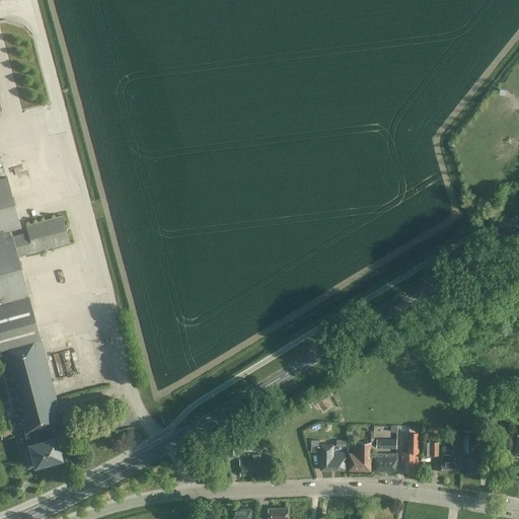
[(0,177),(0,354),(18,422),(22,421),(28,444),(22,446),(28,465),(33,463),(34,464),(60,457),(55,437),(45,440),(42,427),(63,422),(40,338),(28,295),(18,255),(70,241),(63,215),(27,225),(28,231),(12,235),(11,229),(20,226),(7,176),(0,177)]
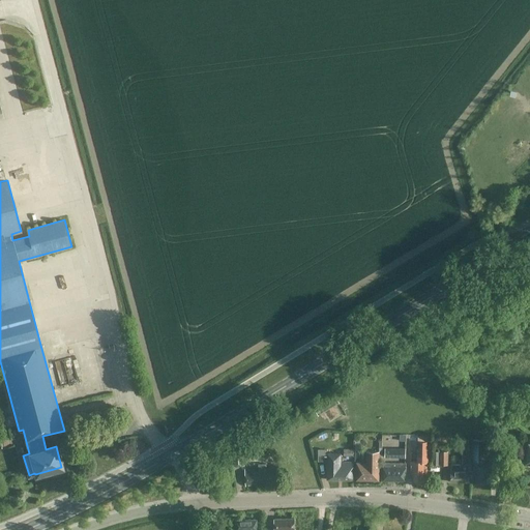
[(314,409),(318,415),(340,403),(335,396),(314,409)]
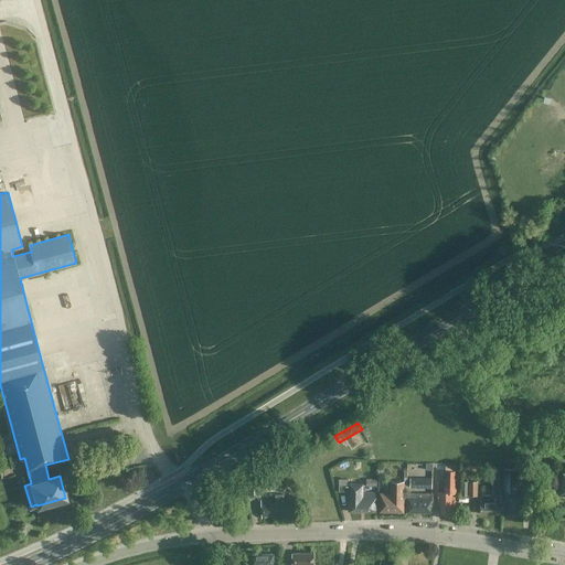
[(445,465),(445,484),(444,492),(437,492),(437,508),(440,508),(440,512),(450,512),(451,504),(455,504),(455,493),(456,493),(456,465),(445,465)]
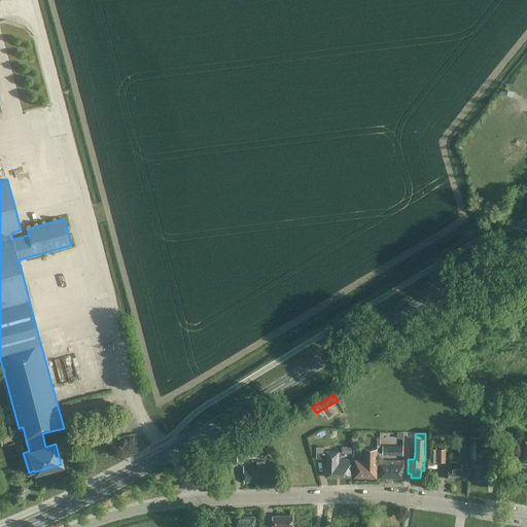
[(487,437),(470,436),(467,436),(467,458),(470,458),(469,476),(473,476),(473,479),(483,479),(483,475),(486,475),(487,460),(480,460),(480,459),(483,459),(483,448),(487,448),(487,437)]
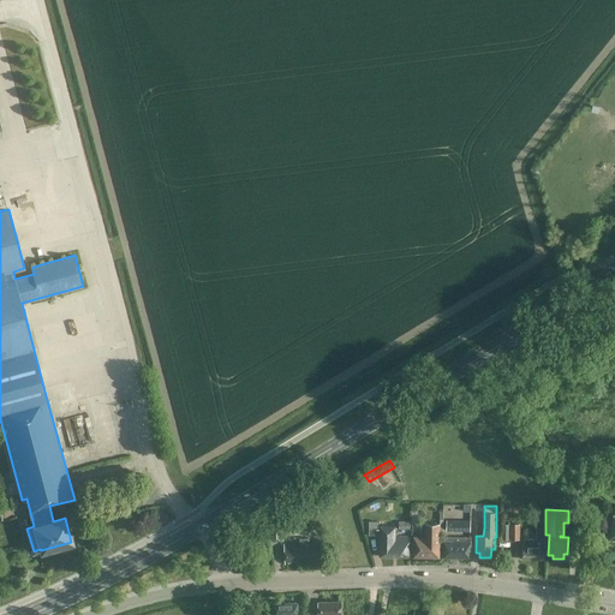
[(270,520),(270,539),(281,539),(281,537),(284,537),(284,531),(291,530),(290,519),(270,520)]
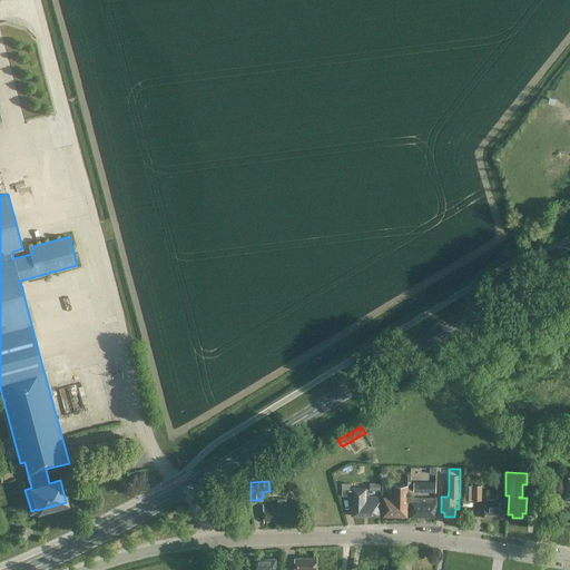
[(413,492),(435,492),(435,482),(413,482),(413,492)]
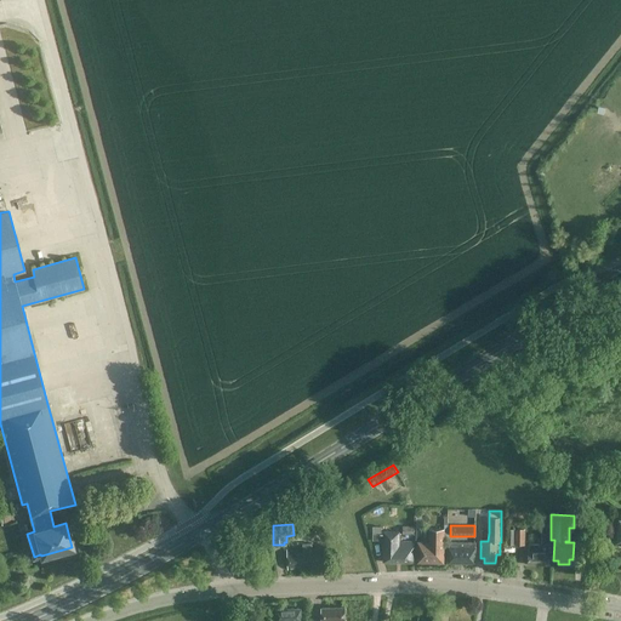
[(529,543),(528,564),(550,564),(550,527),(541,525),(541,543),(529,543)]
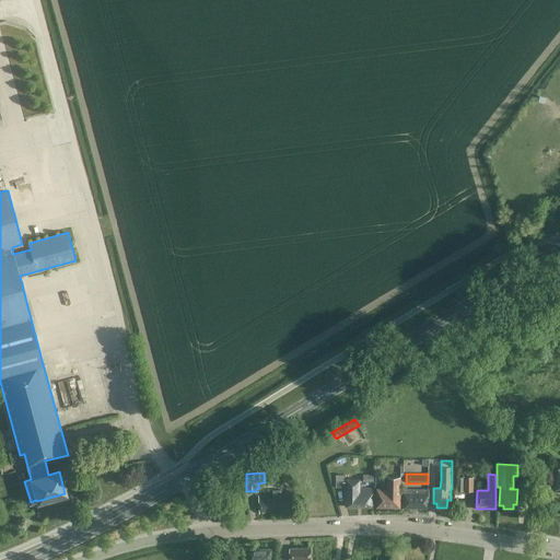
[(346,506),(371,506),(372,505),(373,488),(360,488),(360,479),(343,479),(343,475),(336,475),(336,487),(346,487),(346,506)]
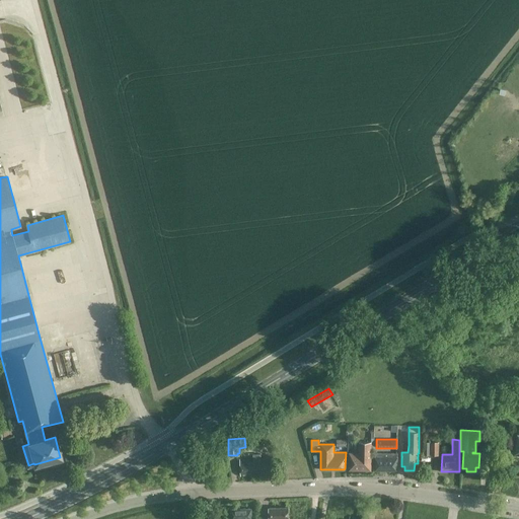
[(358,441),(358,453),(349,453),(349,469),(370,470),(371,441),(358,441)]
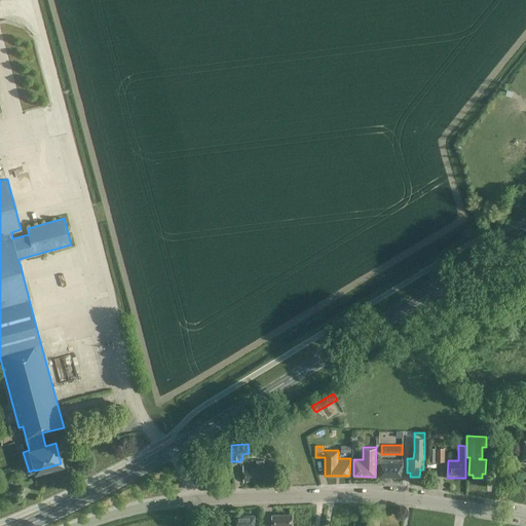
[(274,479),(273,463),(264,464),(264,459),(256,459),(256,464),(242,465),(243,482),(261,481),(261,479),(274,479)]
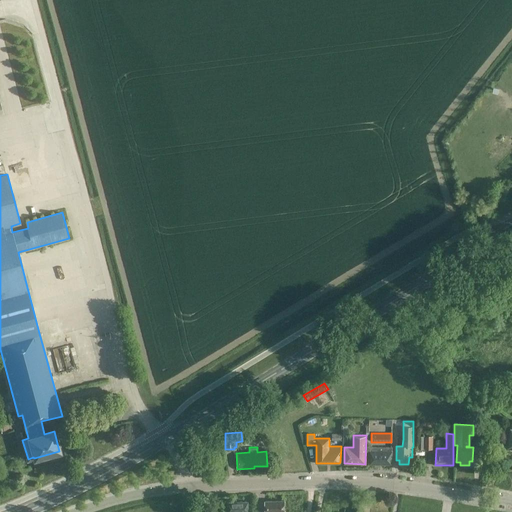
[(369,464),(391,464),(392,448),(370,448),(369,464)]
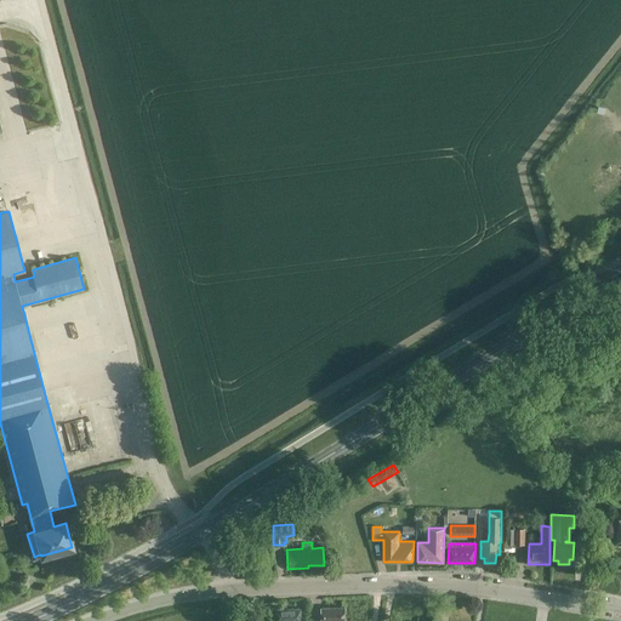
[(345,620),(345,607),(322,608),(322,620),(345,620)]
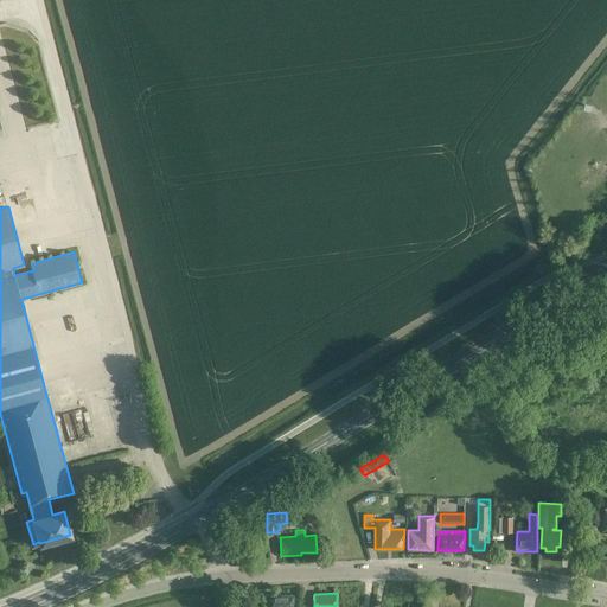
[(294,606),(294,594),(269,595),(269,606),(294,606)]
